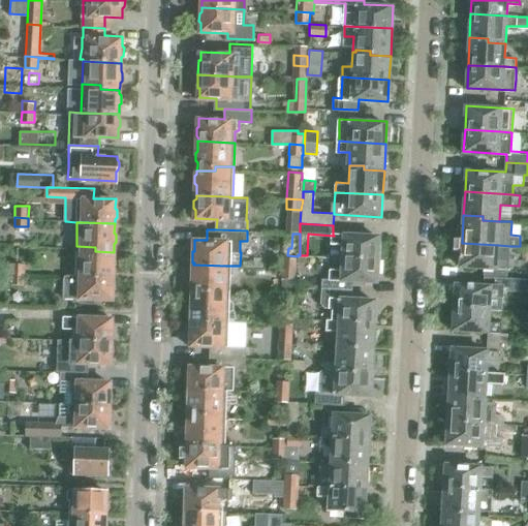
[(380,236),(333,234),(334,236),(333,243),(341,244),(341,256),(379,258),(380,236)]
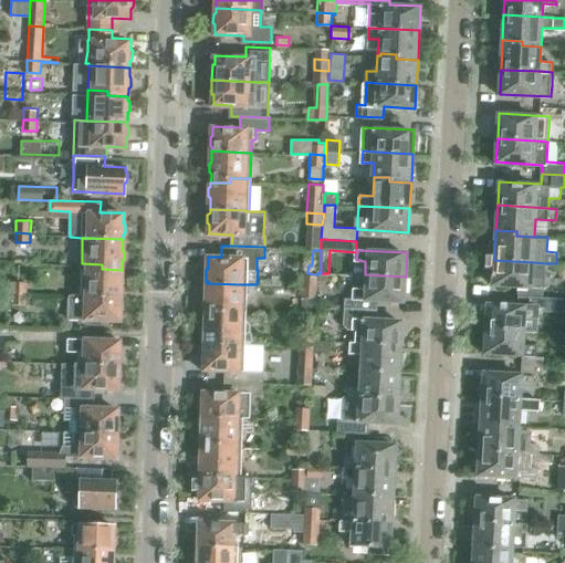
[(546,263),(533,262),(494,260),(493,283),(519,285),(519,294),(537,295),(537,296),(544,296),(545,277),(546,263)]
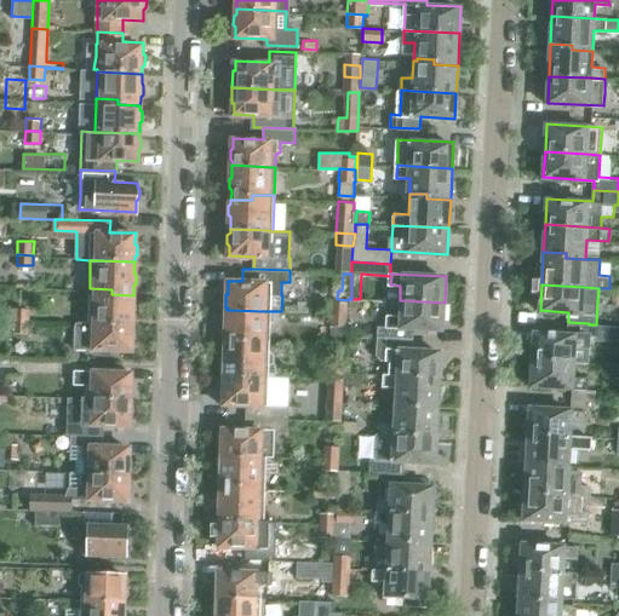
[(89,294),(89,321),(132,323),(132,312),(136,310),(136,301),(133,299),(133,295),(112,294),(112,289),(90,288),(89,294)]
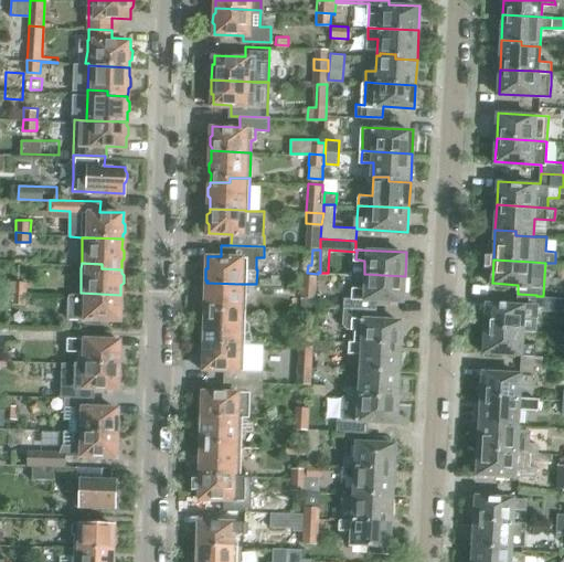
[(343,307),(351,307),(385,309),(386,299),(403,300),(405,276),(364,274),(363,288),(354,287),(353,297),(344,297),(343,307)]
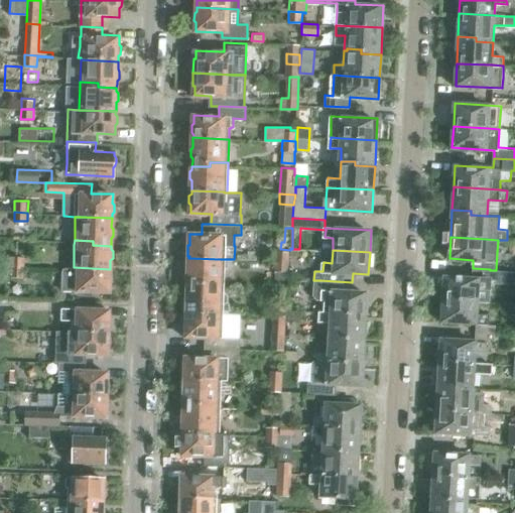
[(12,256),(11,265),(24,266),(25,257),(12,256)]
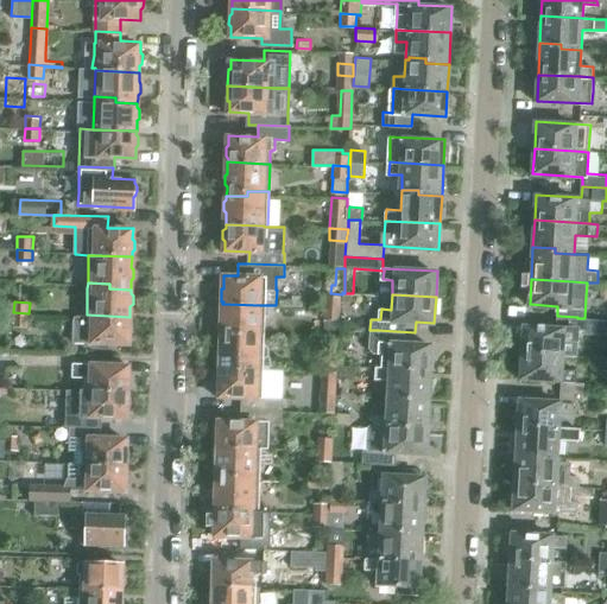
[(220,317),(220,330),(222,330),(222,334),(222,338),(241,338),(241,334),(261,335),(265,335),(265,305),(260,305),(222,304),(222,317),(220,317)]
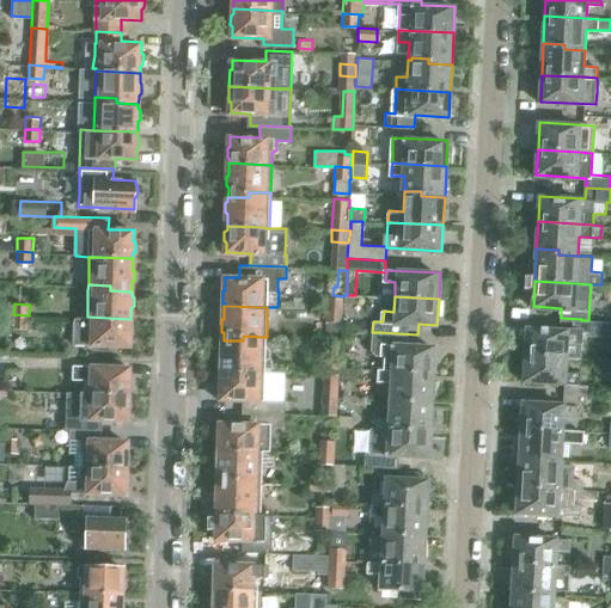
[(342,321),(342,309),(328,308),(327,320),(342,321)]
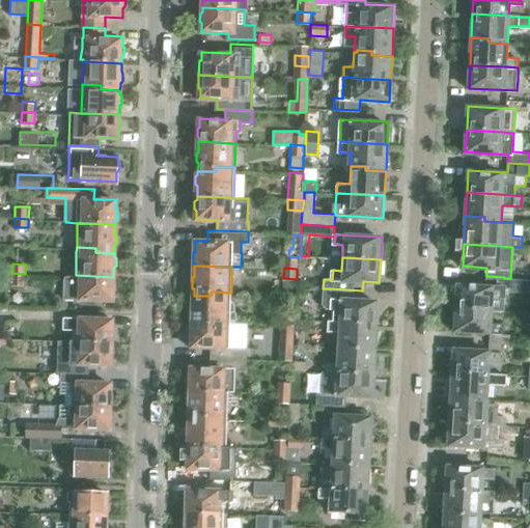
[(25,274),(11,273),(11,284),(25,284),(25,274)]
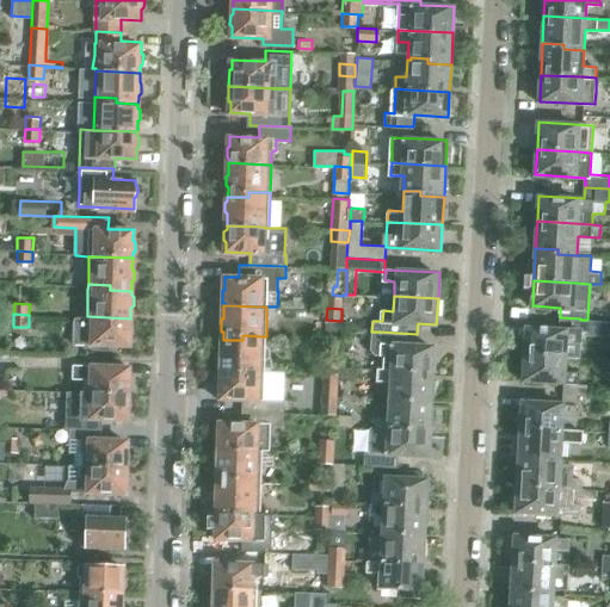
[(75,317),(74,344),(129,345),(130,335),(133,333),(133,324),(130,322),(130,319),(87,316),(87,317),(75,317)]
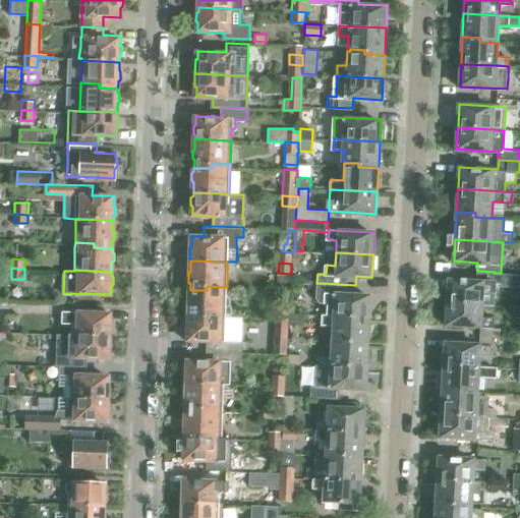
[(502,283),(502,285),(519,286),(519,274),(501,273),(495,273),(495,282),(450,279),(449,301),(482,304),(483,291),(495,292),(496,283),(502,283)]
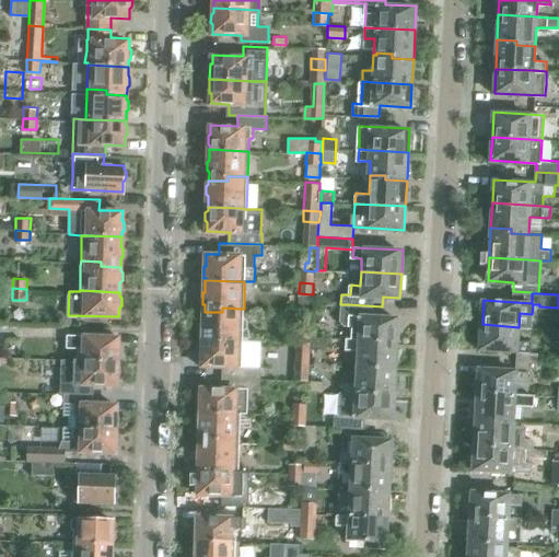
[(382,316),(382,306),(348,304),(340,304),(340,316),(342,321),(348,321),(348,325),(358,326),(357,338),(398,341),(399,317),(382,316)]
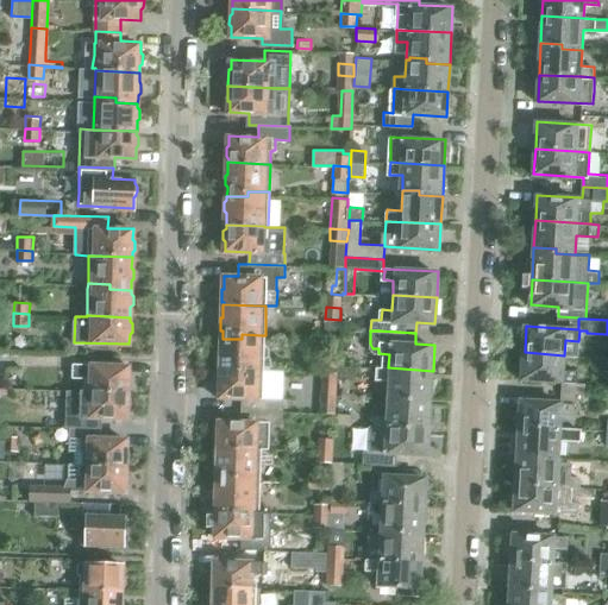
[(219,342),(219,355),(221,355),(221,369),(258,370),(264,370),(265,370),(265,359),(261,355),(261,340),(262,335),(242,334),(242,339),(223,339),(221,342),(219,342)]
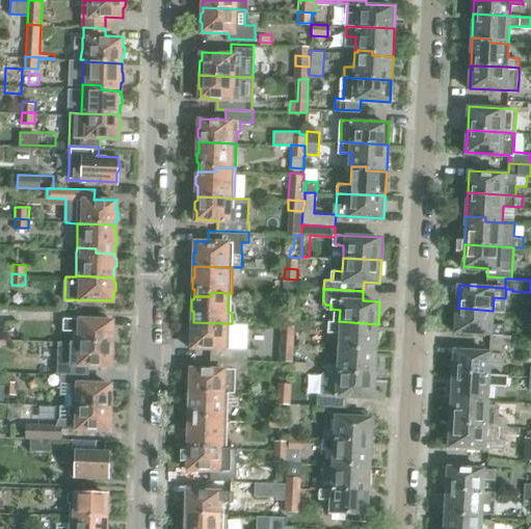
[(492,323),(493,311),(458,308),(456,331),(490,333),(489,343),(503,344),(510,344),(511,334),(504,334),(504,323),(492,323)]
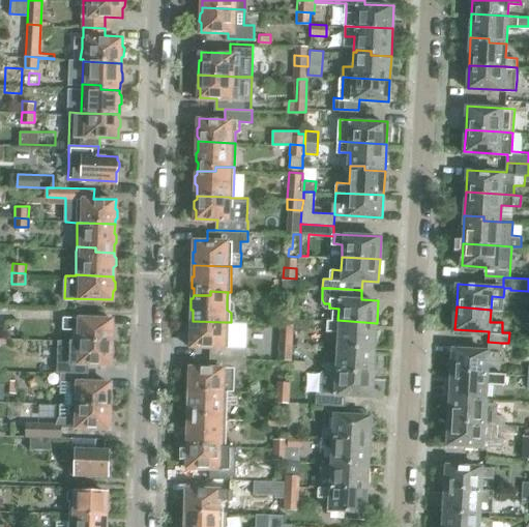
[(281,313),(280,324),(294,325),(294,314),(281,313)]
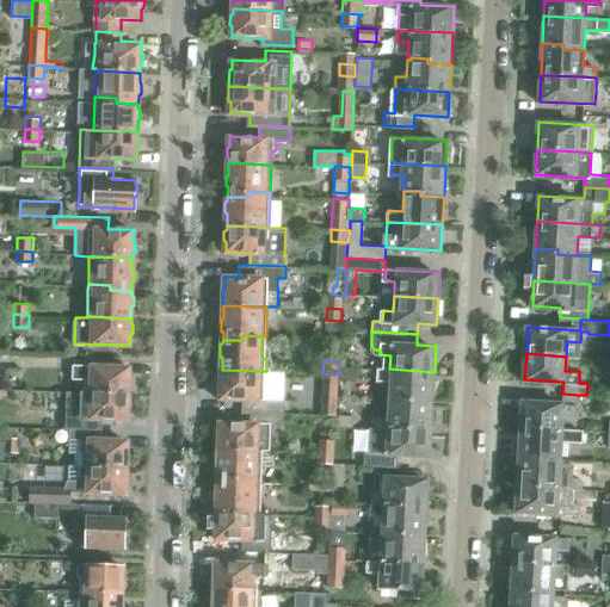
[(73,365),(73,377),(84,378),(86,378),(86,391),(90,391),(128,394),(128,391),(130,389),(131,381),(129,378),(129,366),(84,365),(73,365)]
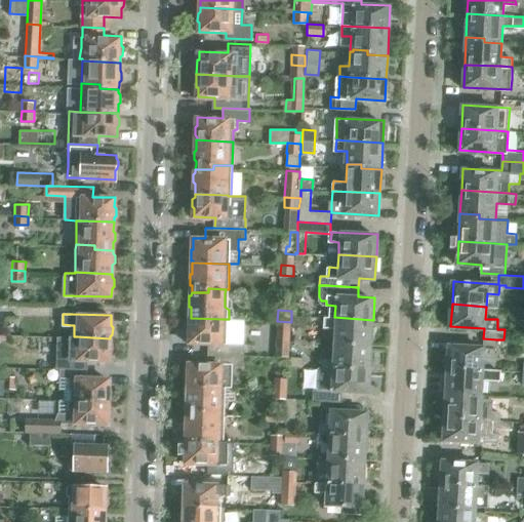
[(306,326),(306,315),(293,315),(292,325),(306,326)]
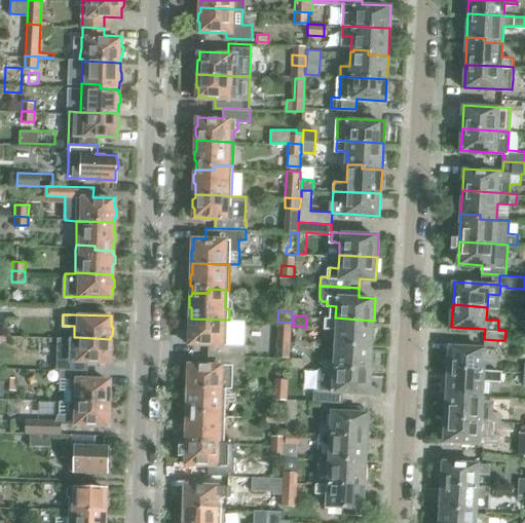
[(334,341),(336,341),(352,342),(352,348),(372,349),(374,321),(335,318),(326,316),(325,327),(335,328),(334,341)]
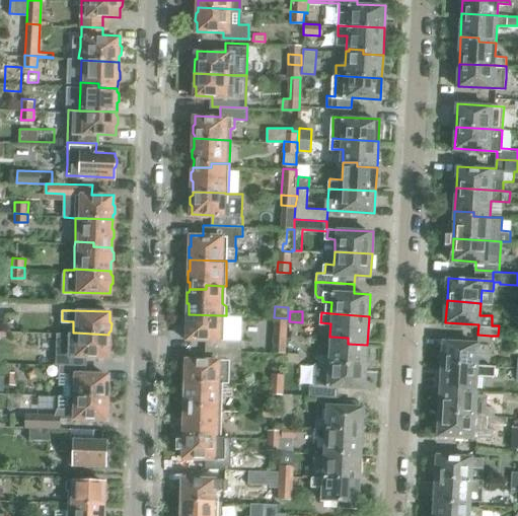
[(187,316),(186,327),(188,327),(188,339),(206,340),(206,350),(241,351),(241,339),(242,315),(226,315),(225,315),(220,315),(189,314),(189,316),(187,316)]
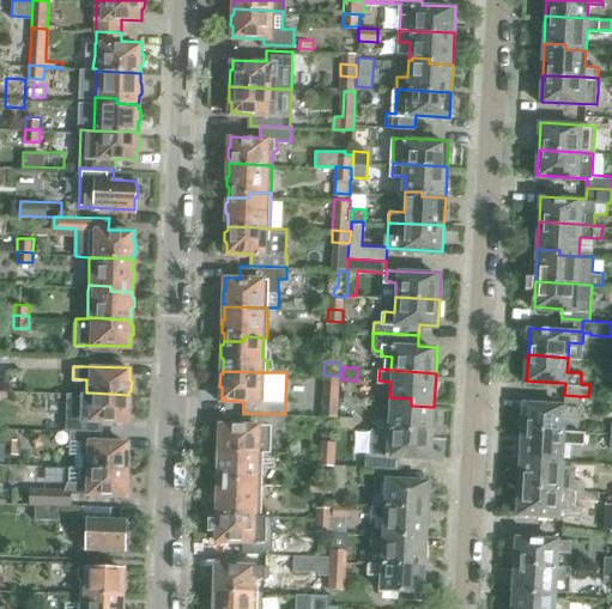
[(340,376),(323,375),(323,385),(339,387),(339,384),(340,376)]
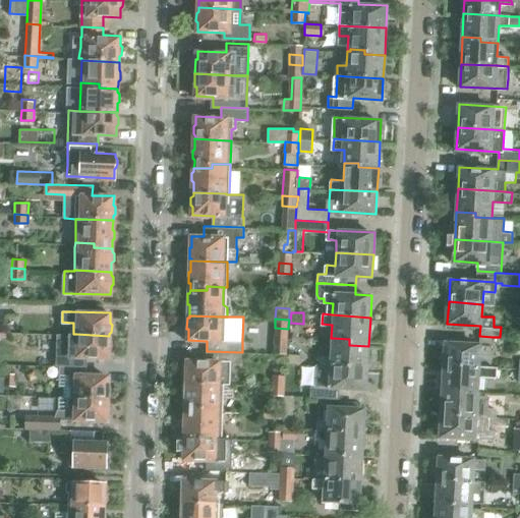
[(58,334),(56,365),(60,365),(71,366),(87,366),(87,358),(108,358),(109,350),(111,348),(111,341),(109,339),(109,336),(76,334),(73,334),(68,334),(58,334)]
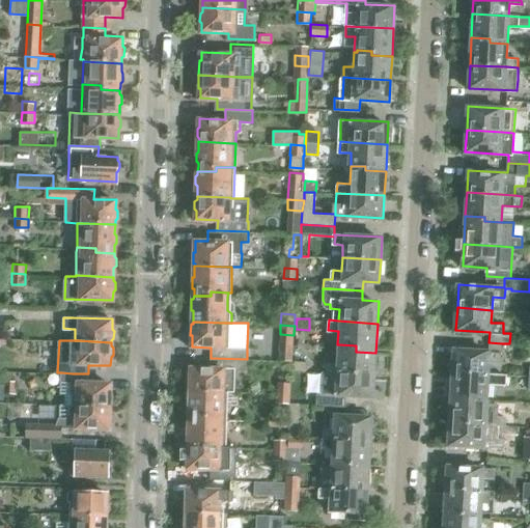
[(501,362),(502,343),(489,342),(489,351),(454,349),(452,370),(487,372),(489,361),(501,362)]
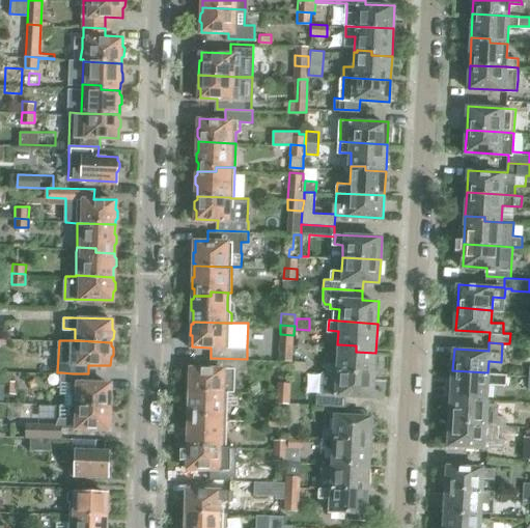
[(335,373),(338,373),(373,376),(375,353),(356,352),(356,345),(339,344),(339,351),(337,351),(336,363),(326,362),(326,372),(335,373)]
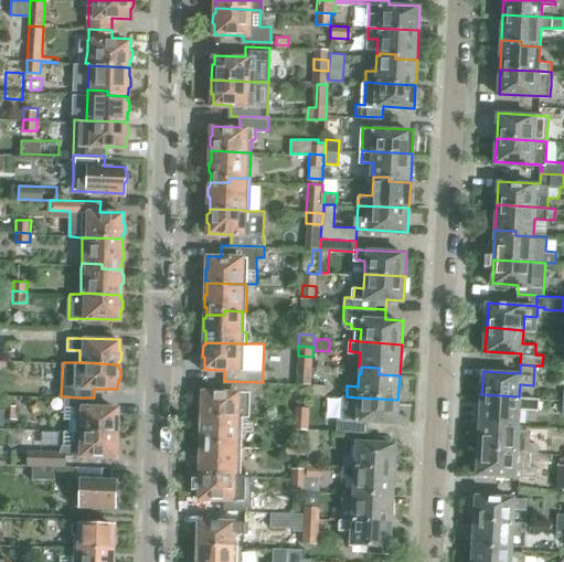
[(201,402),(201,410),(203,412),(203,415),(237,416),(242,416),(249,416),(251,394),(263,394),(263,382),(224,381),(224,391),(203,391),(203,400),(201,402)]
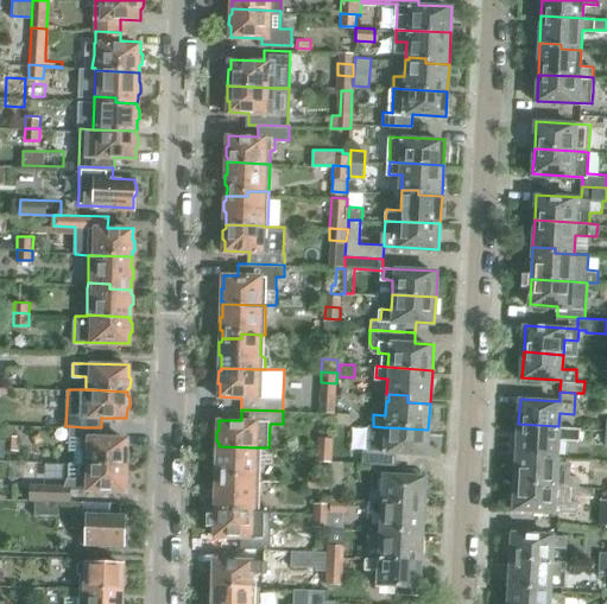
[(351,421),(352,411),(337,409),(336,424),(346,424),(347,421),(351,421)]
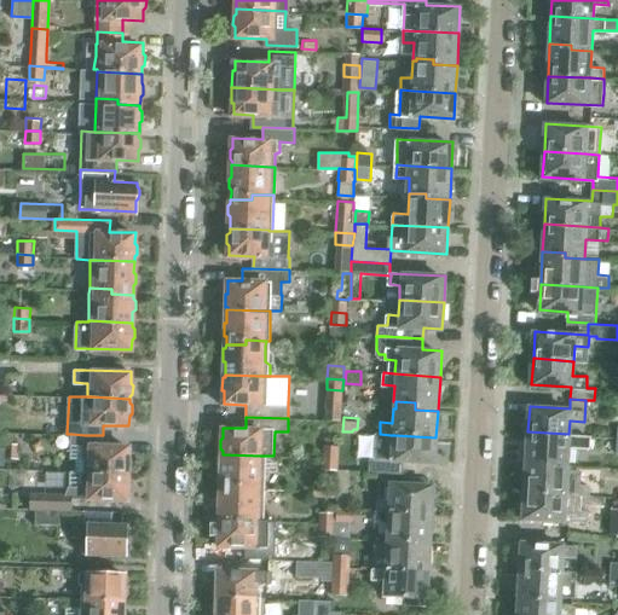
[(525,465),(547,466),(548,462),(567,463),(569,446),(582,446),(583,435),(569,434),(527,431),(525,465)]
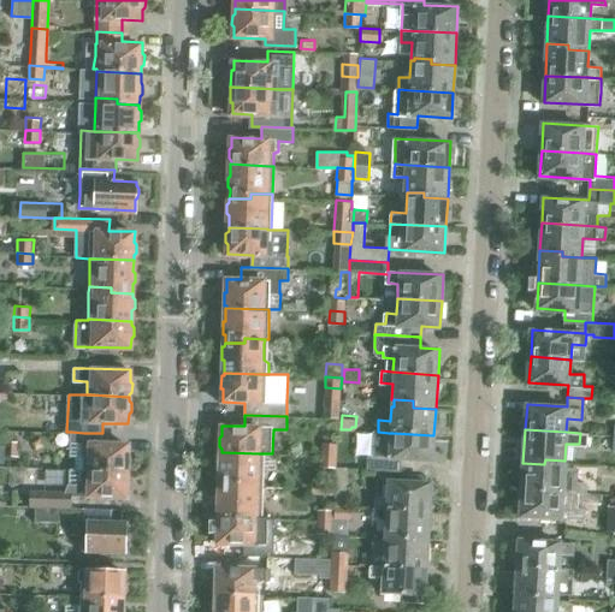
[(70,441),(70,456),(77,456),(76,469),(82,469),(89,469),(126,471),(126,468),(129,465),(130,457),(128,455),(128,444),(101,443),(102,433),(84,433),(71,432),(70,441)]
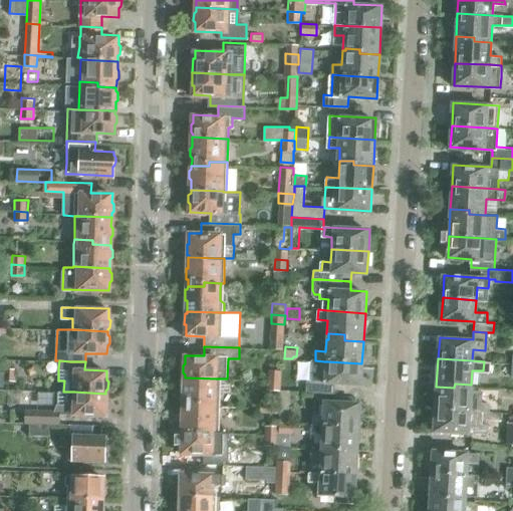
[(360,385),(361,363),(327,361),(324,361),(324,372),(314,372),(314,380),(306,379),(305,391),(334,393),(334,382),(360,385)]
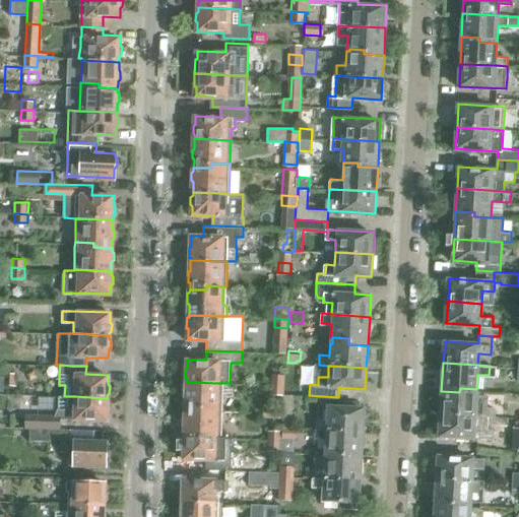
[(15,385),(16,373),(5,372),(4,384),(15,385)]
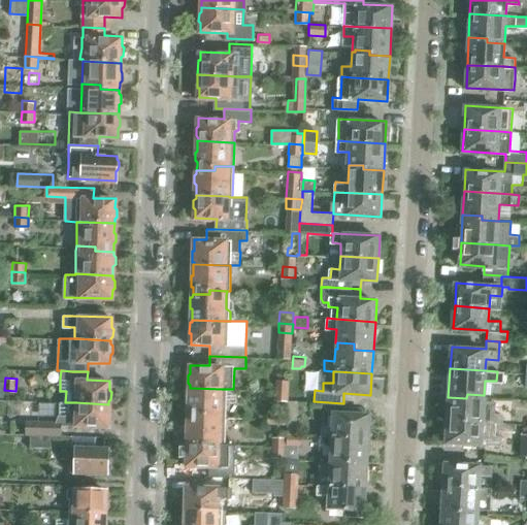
[(275,379),(275,390),(290,390),(291,380),(275,379)]
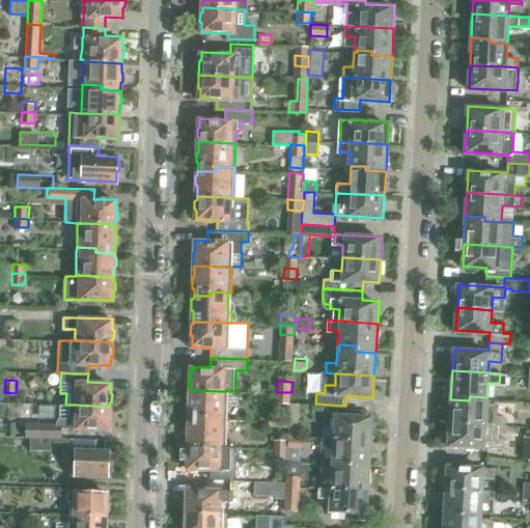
[(188,401),(188,410),(190,412),(190,415),(190,419),(208,420),(208,415),(227,416),(227,391),(223,391),(191,390),(190,400),(188,401)]
